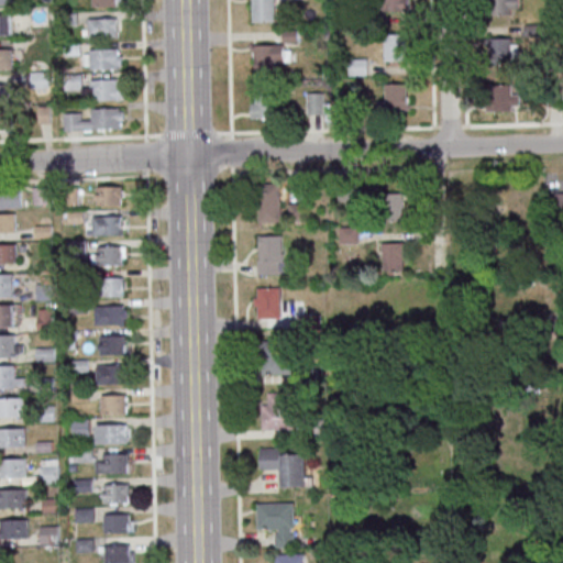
[(252,0),(274,0),(274,21),(252,21),(252,0)]
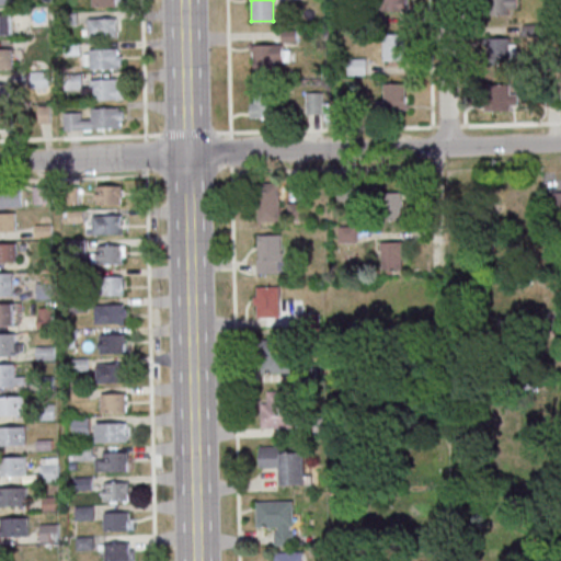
[(379,0),(402,0),(403,10),(380,10),(379,0)]
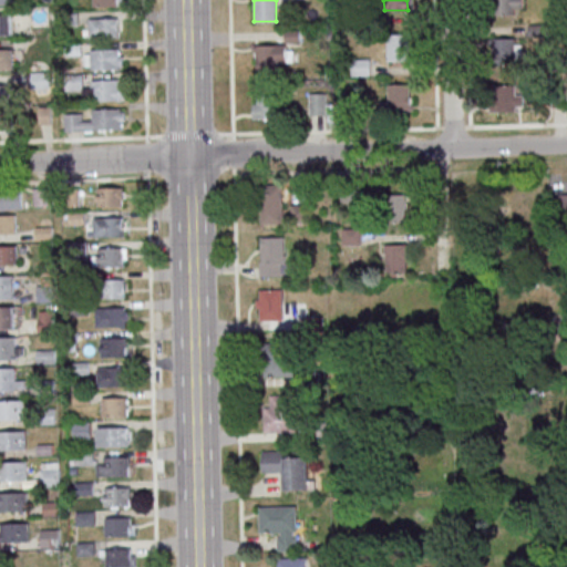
[(492,0),(514,0),(514,13),(492,14),(492,0)]
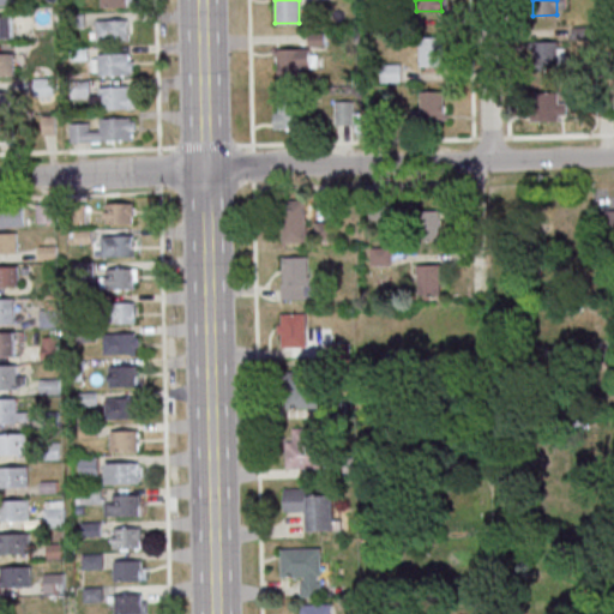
[(14,16),(0,16),(0,38),(14,40),(14,16)]
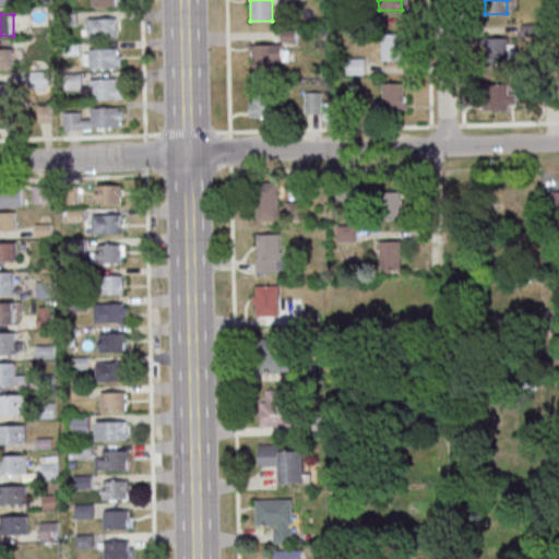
[(119,18),(88,18),(88,37),(119,37),(119,18)]
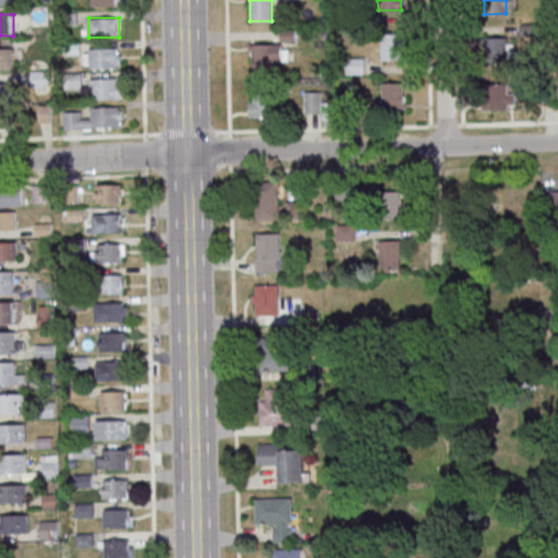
[(379,33),(402,32),(403,59),(380,60),(379,33)]
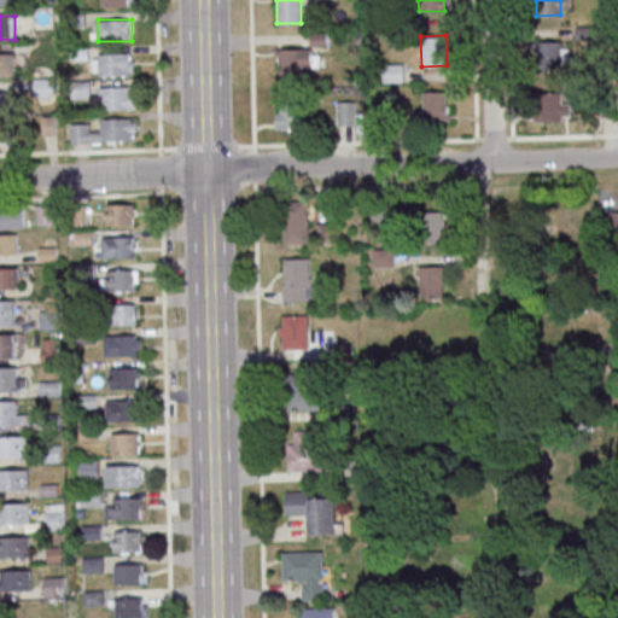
[(538,40),(563,40),(563,69),(538,70),(538,40)]
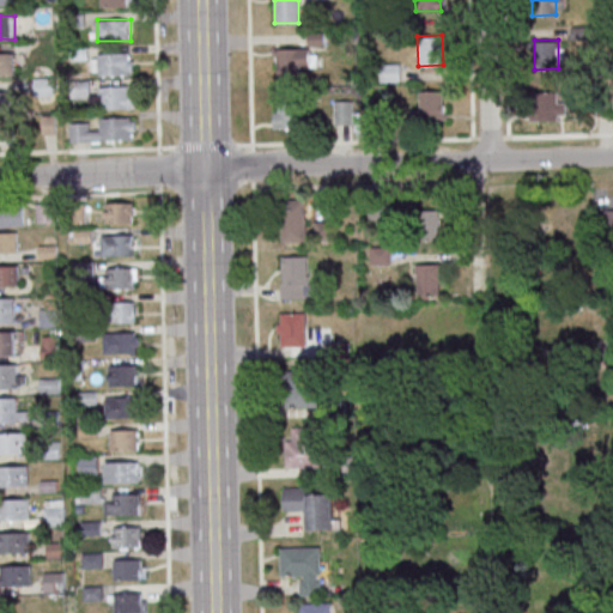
[(277,48),(277,78),(302,78),(302,67),(314,67),(314,48),(277,48)]
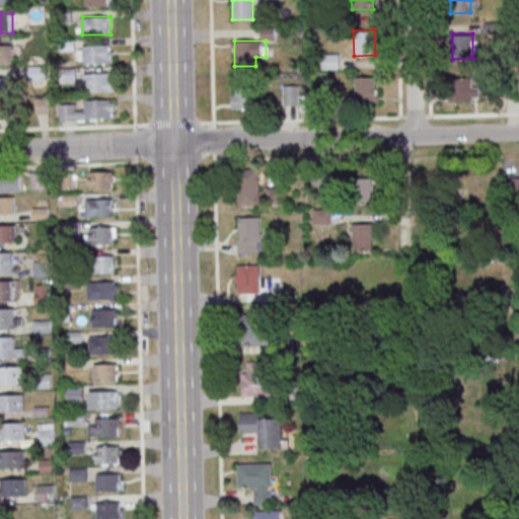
[(0,45),(0,63),(12,64),(12,46),(0,45)]
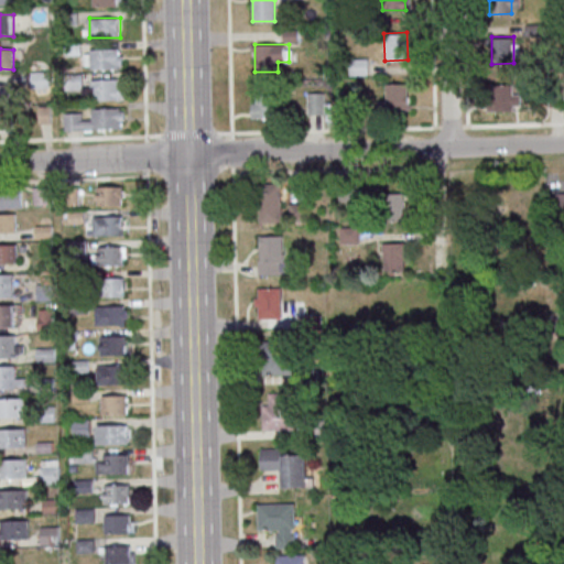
[(86,50),(86,69),(123,69),(123,50),(86,50)]
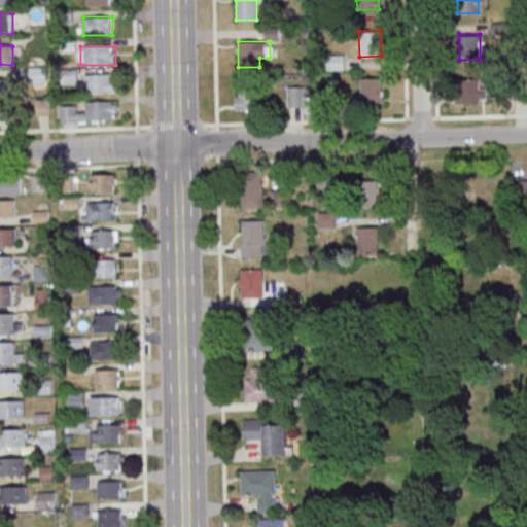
[(327,70),(346,70),(346,56),(327,56),(327,70)]
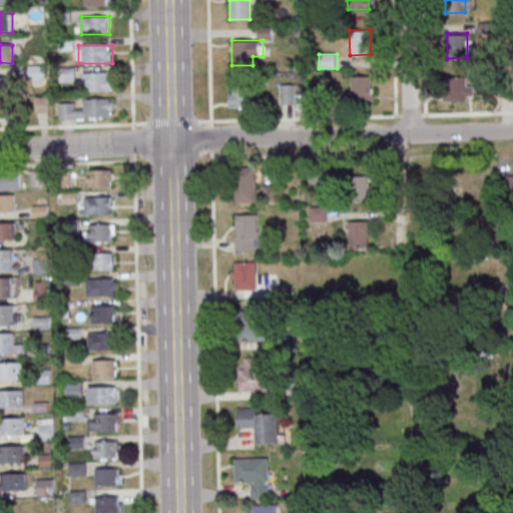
[(113,90),(113,72),(77,72),(77,90),(113,90)]
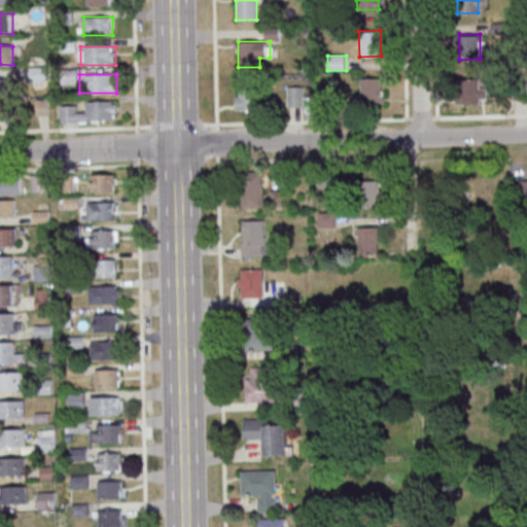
[(360,77),(381,76),(382,101),(361,102),(360,77)]
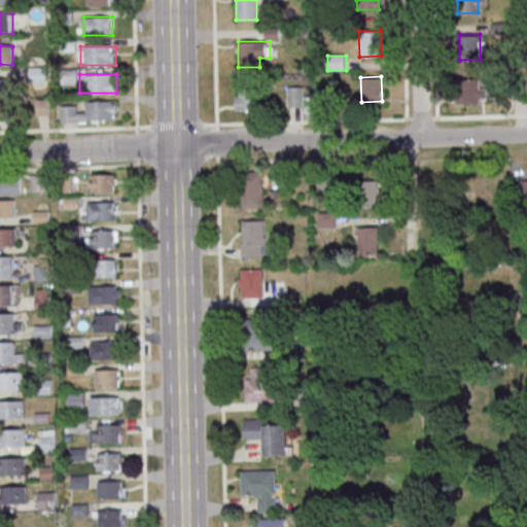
[(459,77),(479,77),(480,102),(459,103),(459,77)]
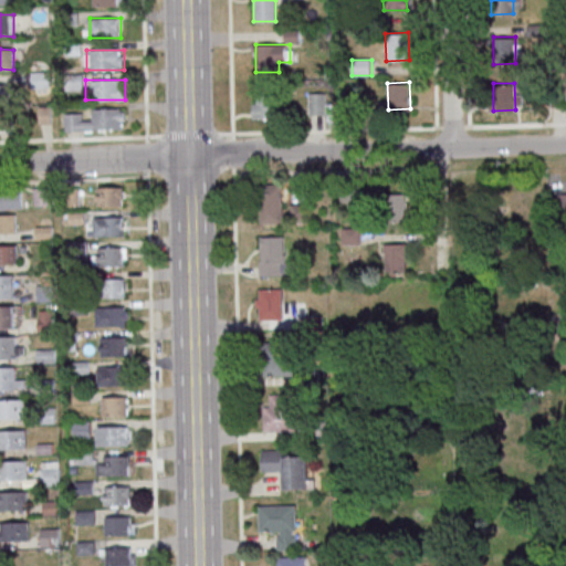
[(326,93),(310,93),(310,115),(326,115),(326,93)]
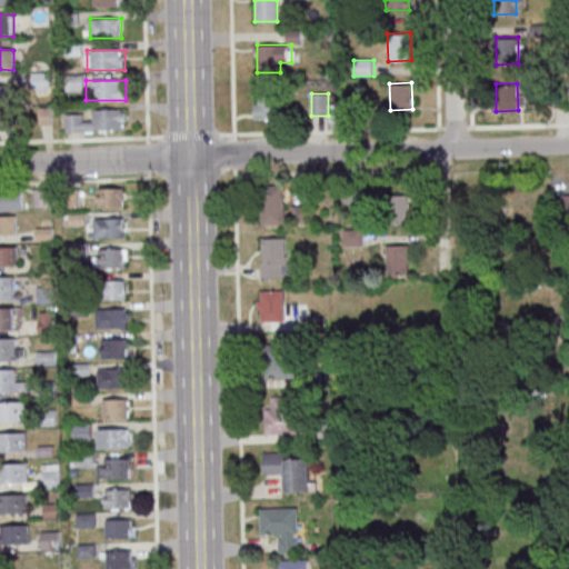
[(280,119),(280,98),(255,98),(255,119),(280,119)]
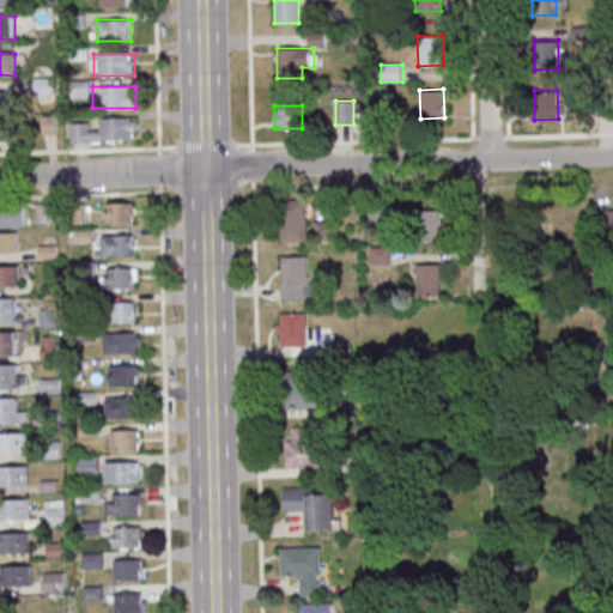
[(90,120),(71,120),(71,143),(137,141),(137,117),(101,119),(101,131),(90,131),(90,120)]
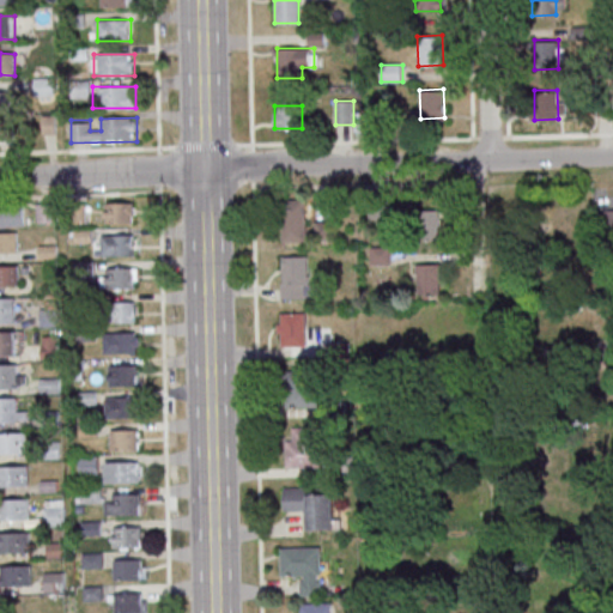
[(280,199),(304,199),(305,241),(281,241),(280,199)]
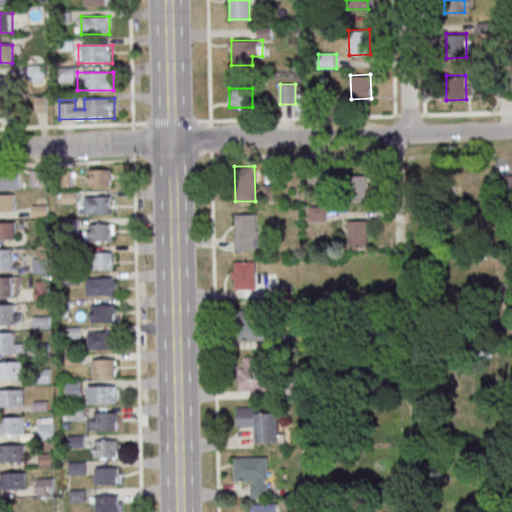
[(307,167),(325,166),(326,181),(307,182),(307,167)]
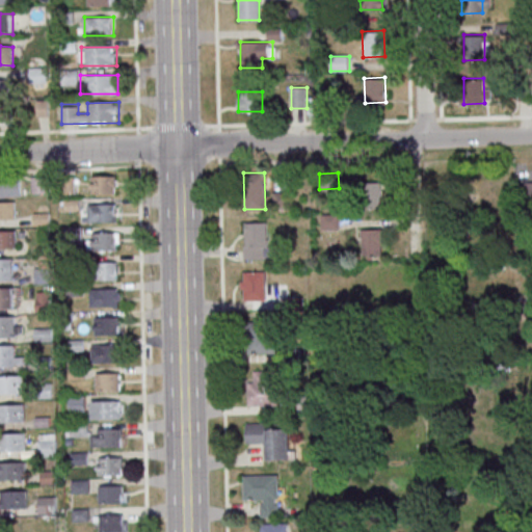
[(32,176),(32,192),(49,192),(49,176),(32,176)]
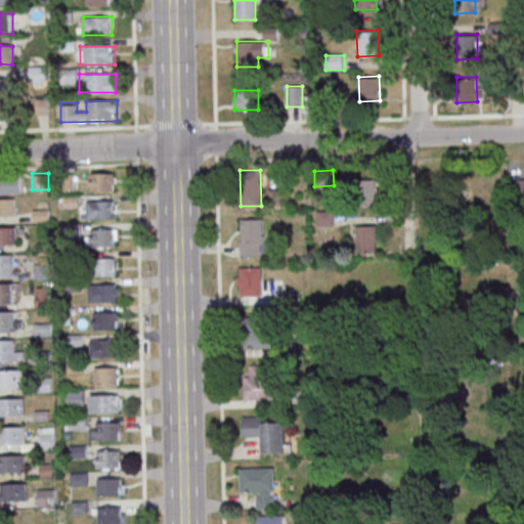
[(116,190),(116,173),(91,173),(91,190),(116,190)]
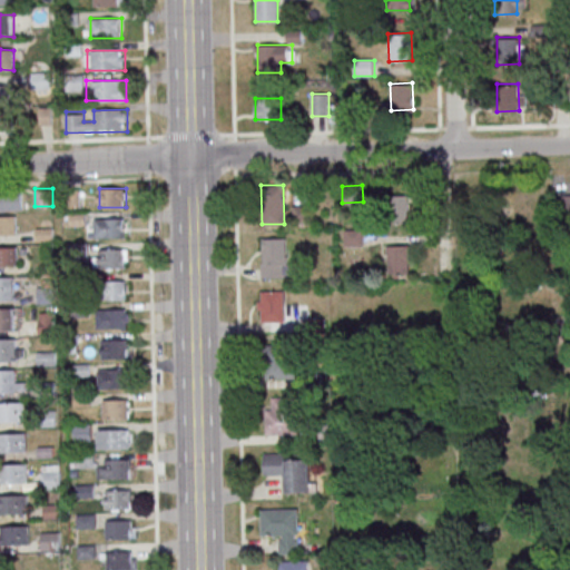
[(0,190),(19,190),(20,209),(0,209),(0,190)]
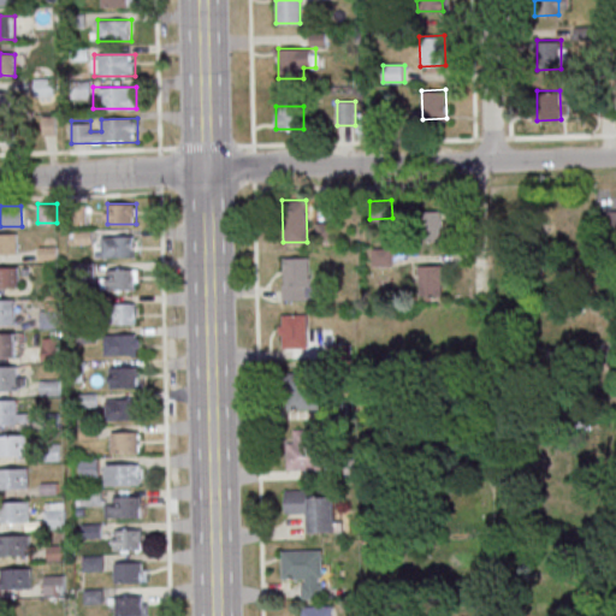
[(415,211),(439,209),(440,226),(439,226),(439,240),(418,241),(416,220),(415,220),(415,211)]
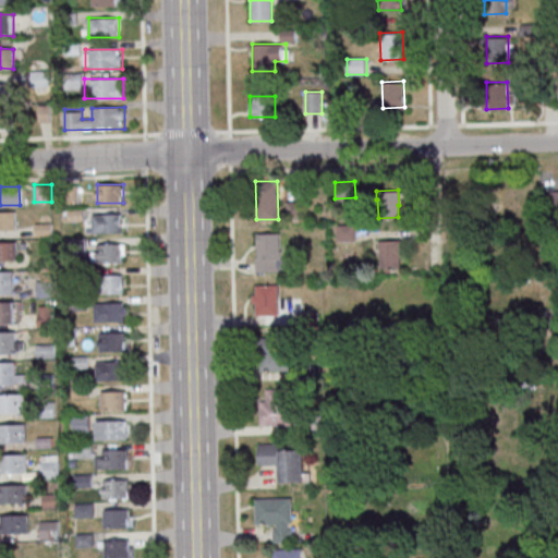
[(284,202),(303,201),(303,217),(286,218),(284,202)]
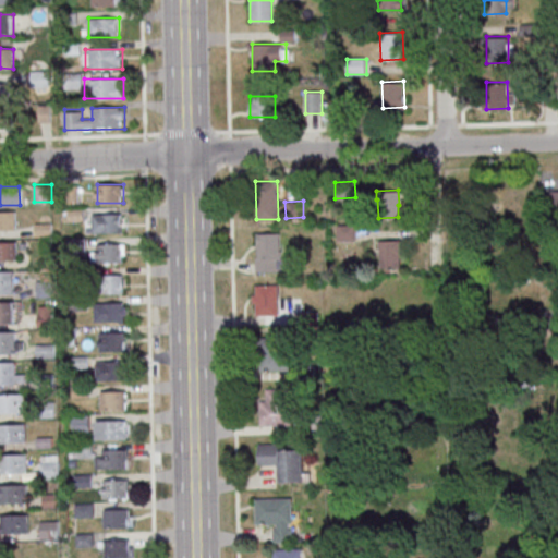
[(0,210),(15,210),(15,229),(0,229),(0,210)]
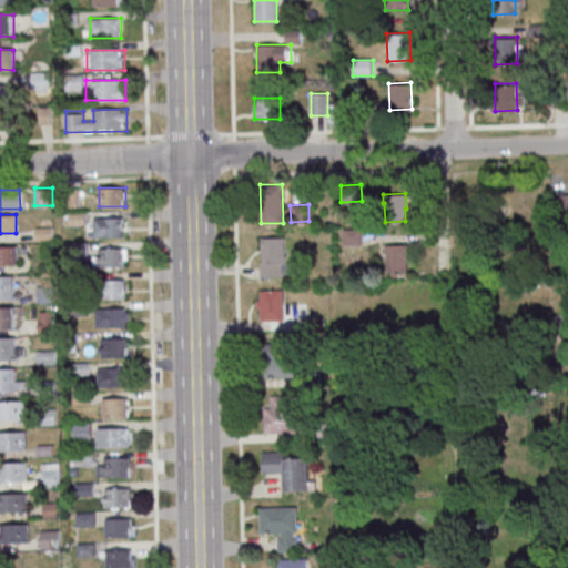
[(93,217),(121,216),(121,235),(93,236),(93,217)]
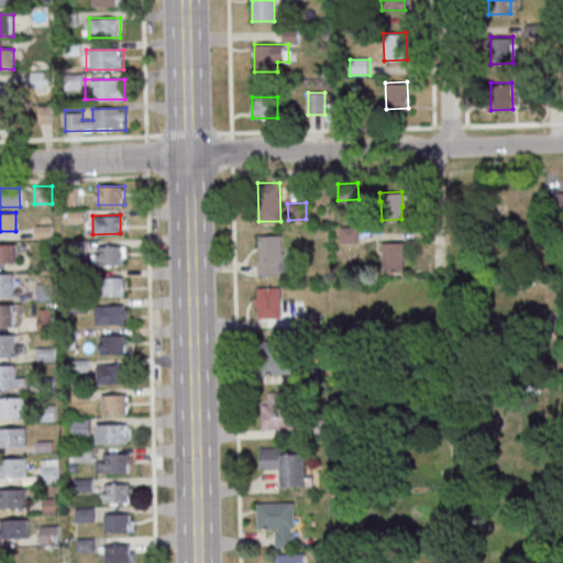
[(37,238),(51,238),(51,225),(37,225),(37,238)]
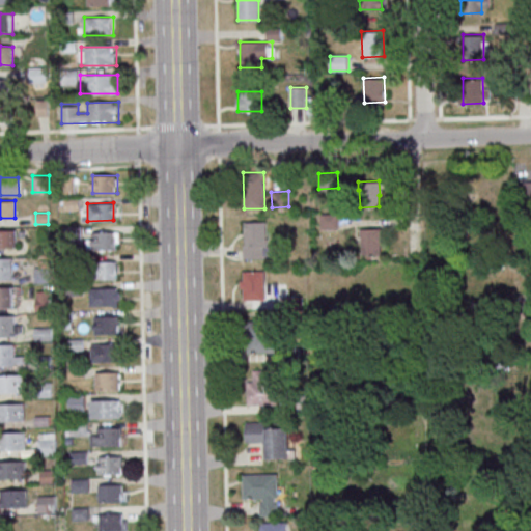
[(319,214),(337,214),(337,222),(337,229),(319,228),(319,214)]
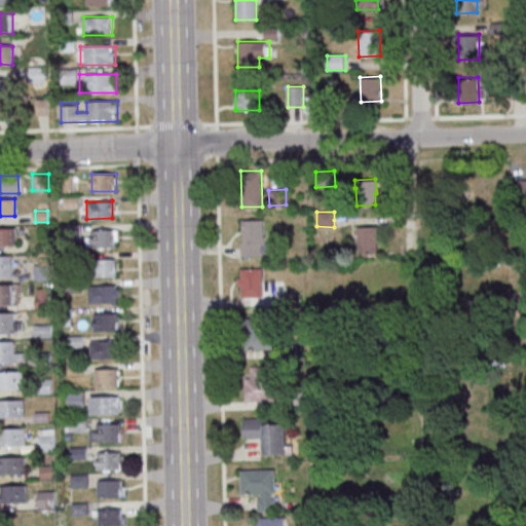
[(240,219),(262,219),(263,243),(268,243),(268,253),(262,254),(262,256),(239,256),(239,241),(241,241),(240,219)]
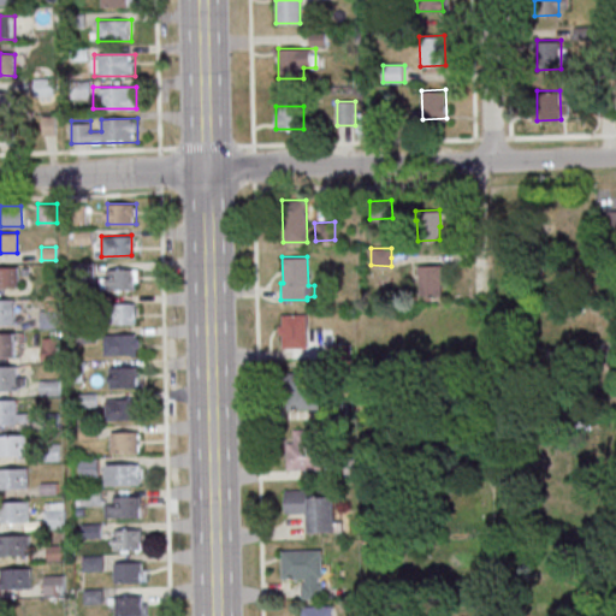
[(416,265),(442,264),(443,280),(442,280),(442,294),(420,295),(419,274),(418,274),(416,265)]
